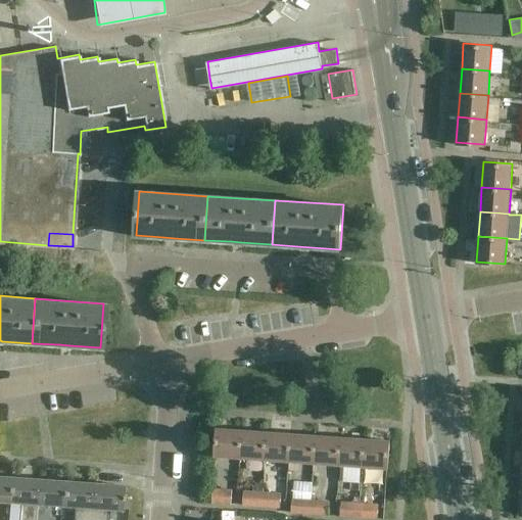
[(215,456),(240,457),(242,429),(217,427),(215,456)]
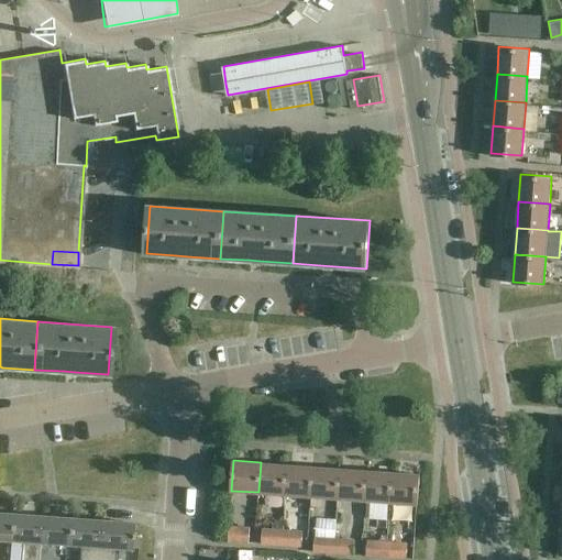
[(259,492),(285,494),(287,463),(261,462),(259,492)]
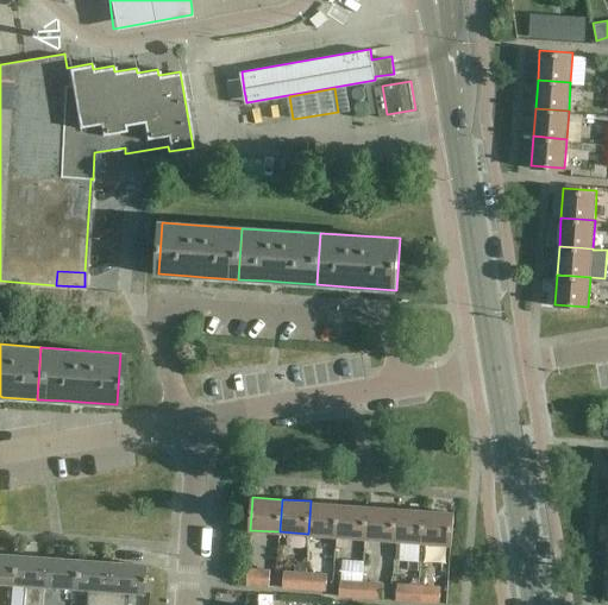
[(308,534),(337,536),(339,503),(311,500),(308,534)]
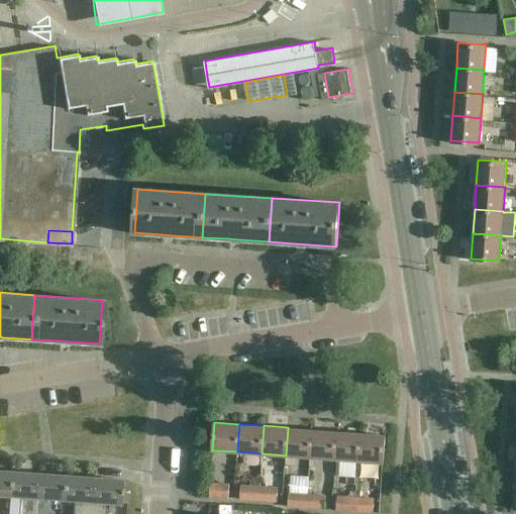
[(297,456),(310,457),(312,429),(288,427),(286,455),(286,464),(297,465),(297,456)]
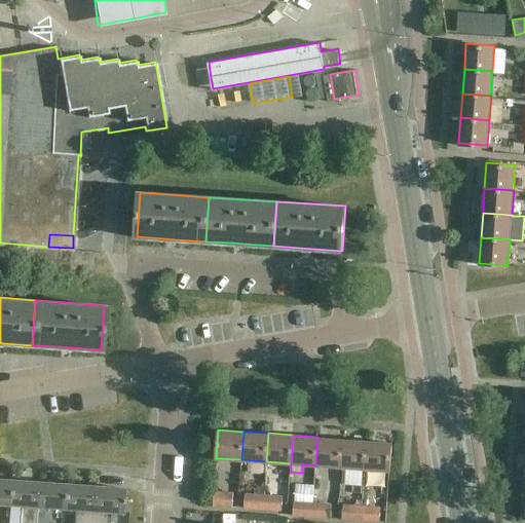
[(315,465),(340,467),(342,439),(317,437),(315,465)]
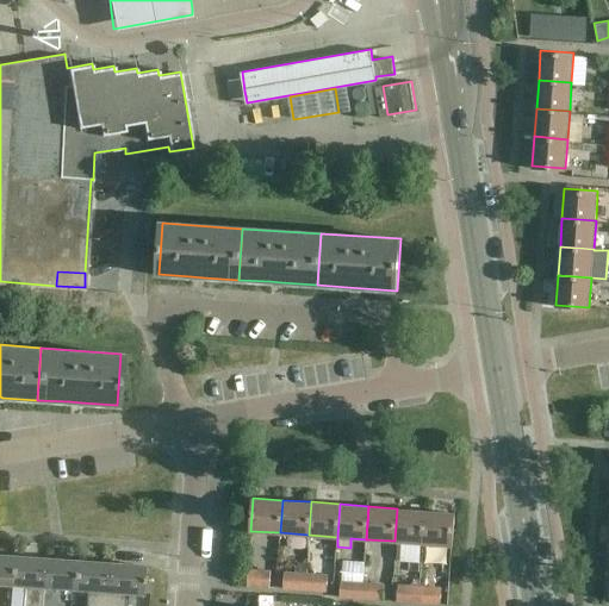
[(395,541),(423,543),(426,510),(397,508),(395,541)]
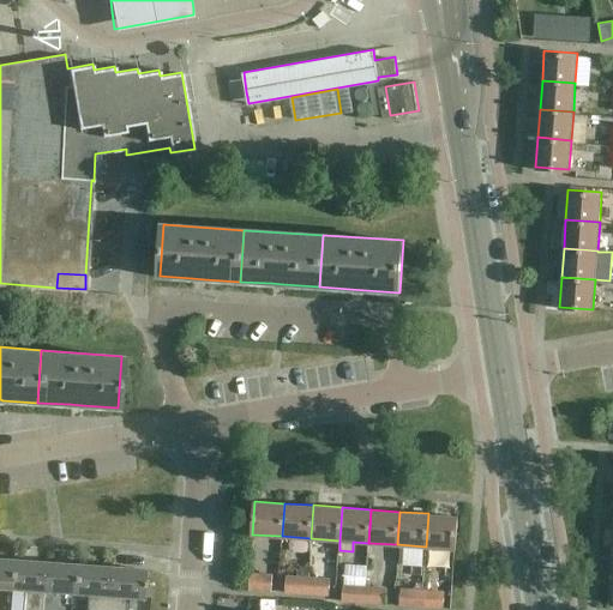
[(428,513),(426,547),(456,549),(458,515),(428,513)]
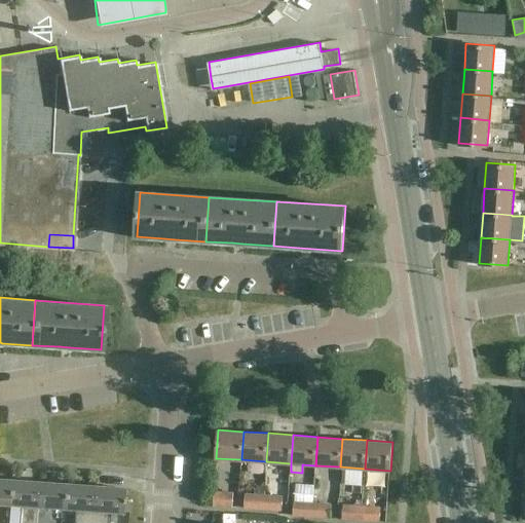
[(0,502),(8,503),(9,479),(0,477),(0,502)]
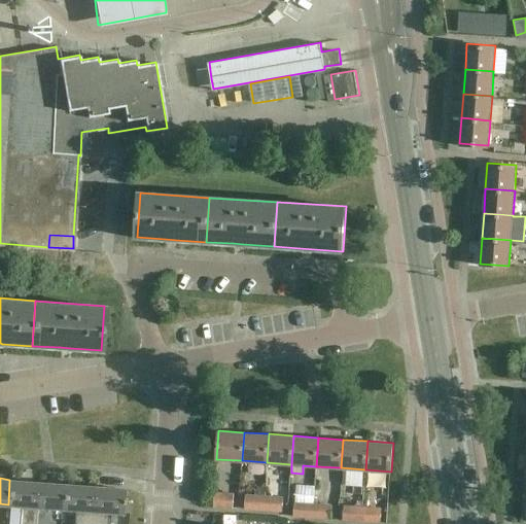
[(35,523),(38,482),(9,480),(8,504),(20,505),(18,523),(35,523)]
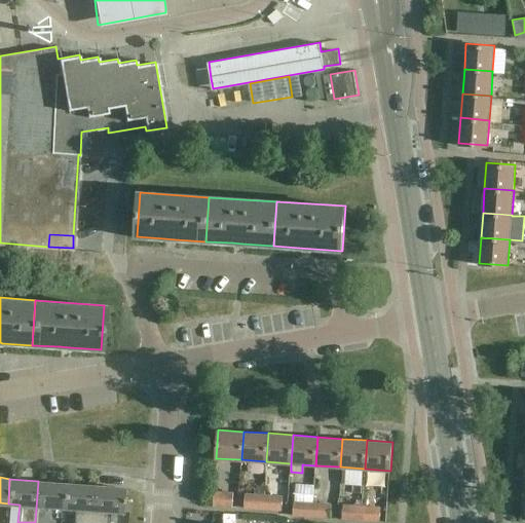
[(67,483),(38,481),(35,522),(48,522),(49,515),(43,514),(44,507),(65,508),(67,483)]
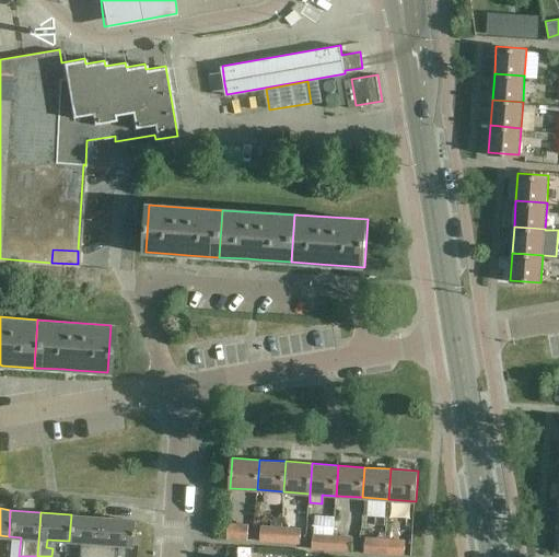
[(78,556),(99,556),(102,517),(71,514),(69,541),(80,542),(78,556)]
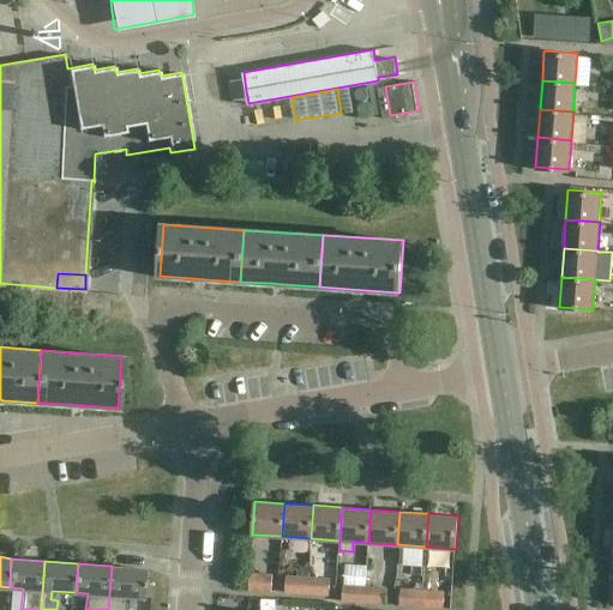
[(342,599),(364,601),(365,585),(367,565),(344,563),(342,599)]
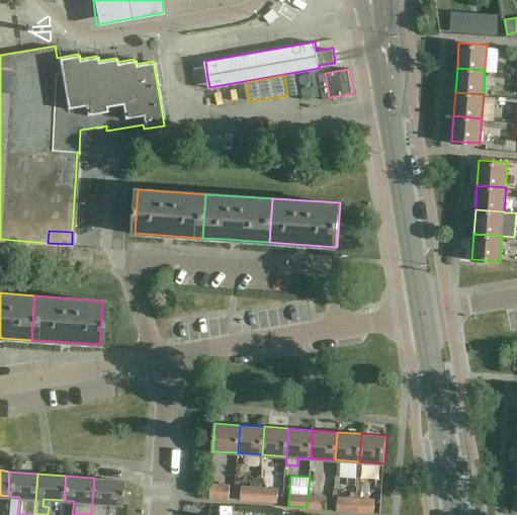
[(94,478),(91,514),(105,514),(106,503),(121,504),(123,480),(94,478)]
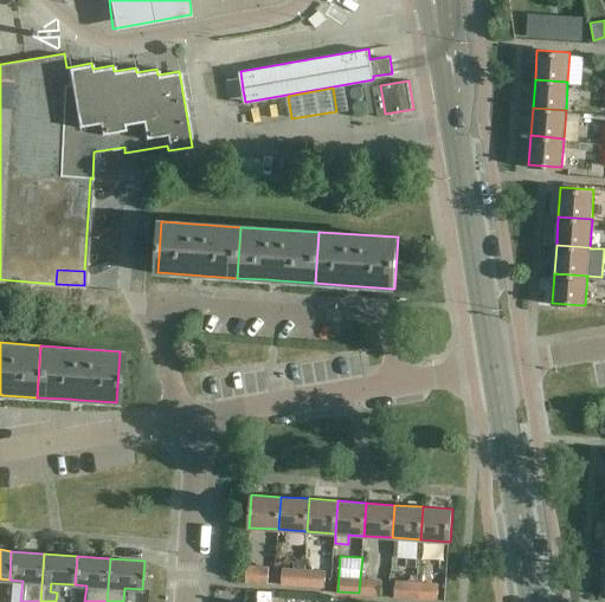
[(246,580),(268,581),(269,565),(248,564),(246,580)]
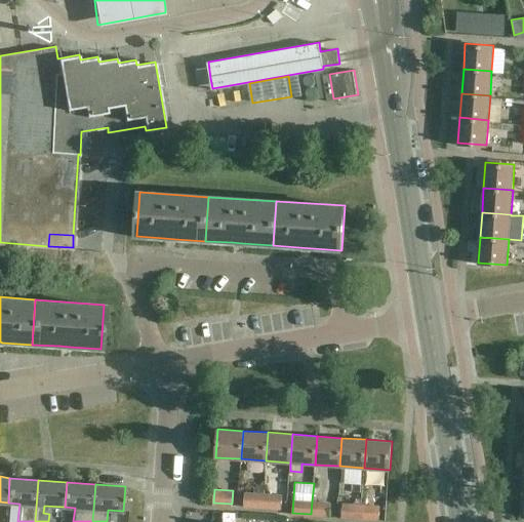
[(263,507),(264,493),(245,491),(244,505),(263,507)]
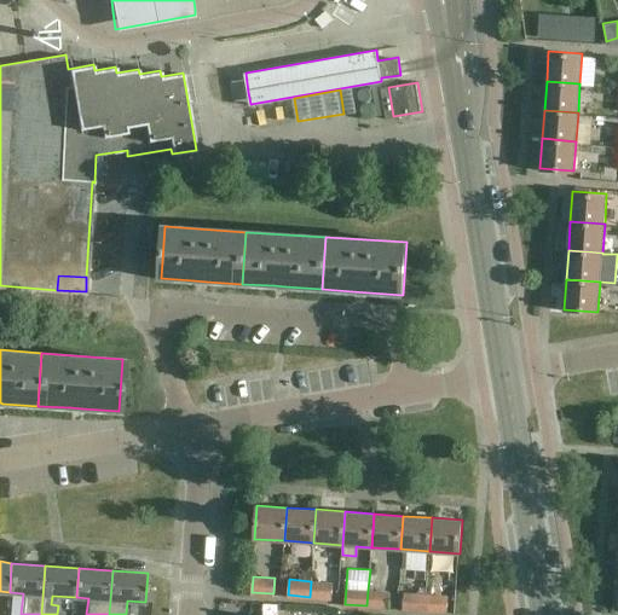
[(310,597),(333,598),(333,582),(311,581),(310,597)]
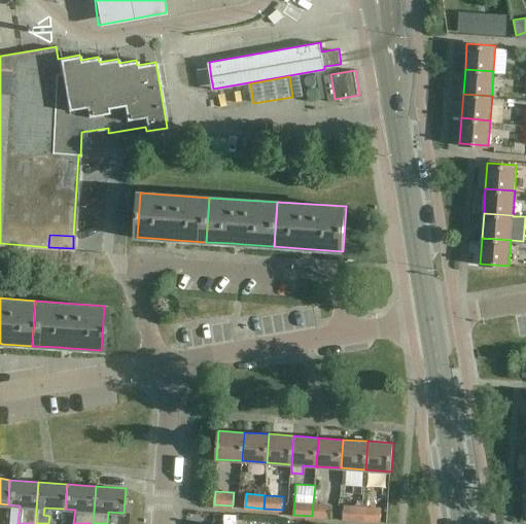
[(312,516),(331,518),(332,503),(313,502),(312,516)]
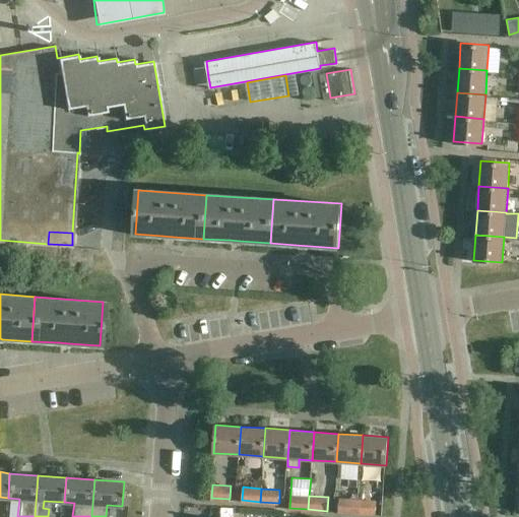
[(338,512),(357,513),(358,499),(339,498),(338,512)]
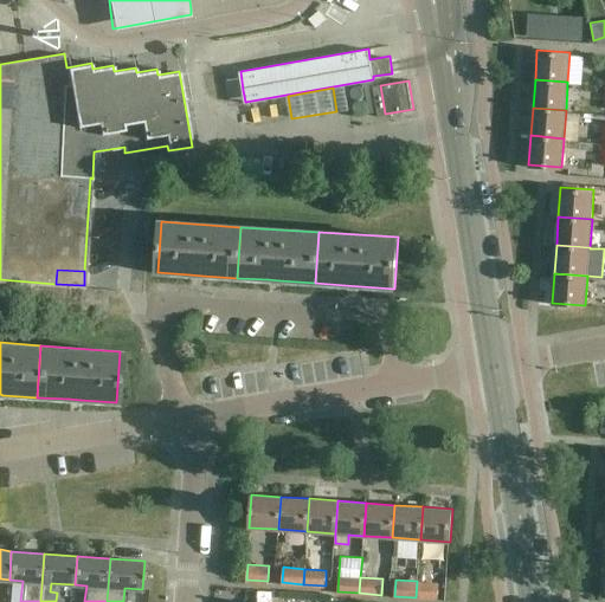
[(416,597),(437,599),(438,583),(417,581),(416,597)]
